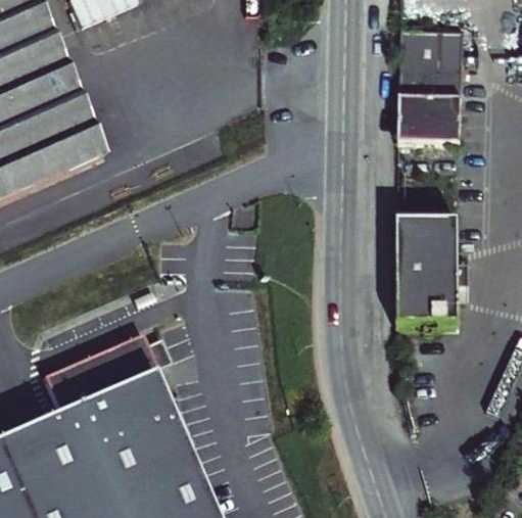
[(0,0),(0,200),(7,197),(109,154),(40,0),(0,0)]
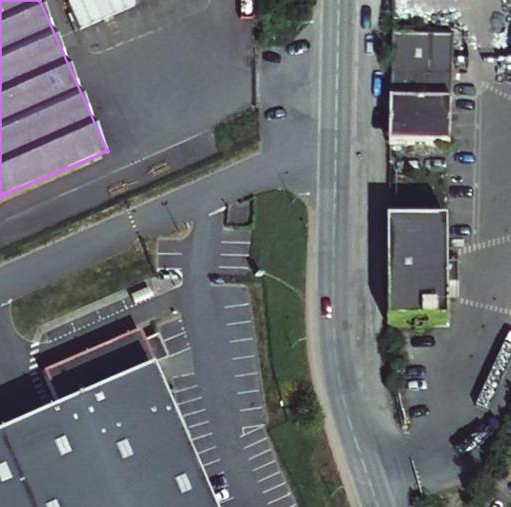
[(65,0),(75,28),(154,0),(170,0),(175,14),(206,3),(205,0),(65,0)]
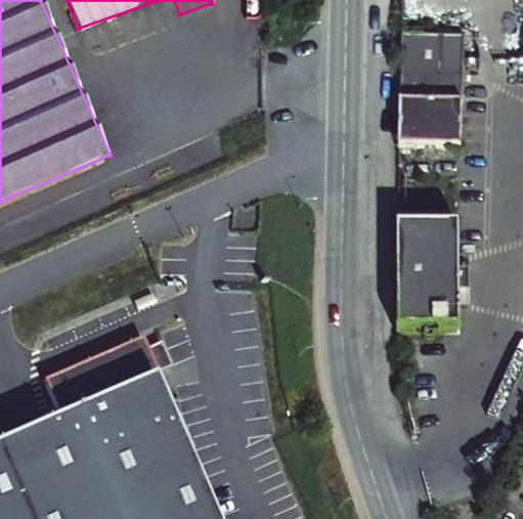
[(402,33),(400,146),(462,147),(466,34),(402,33)]
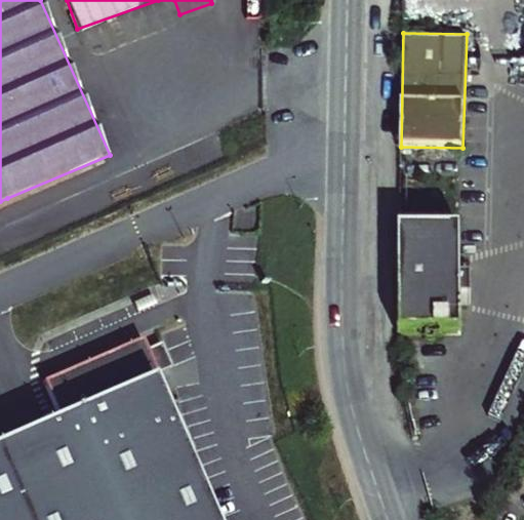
[(397,275),(396,333),(457,333),(460,229),(398,228),(397,275)]
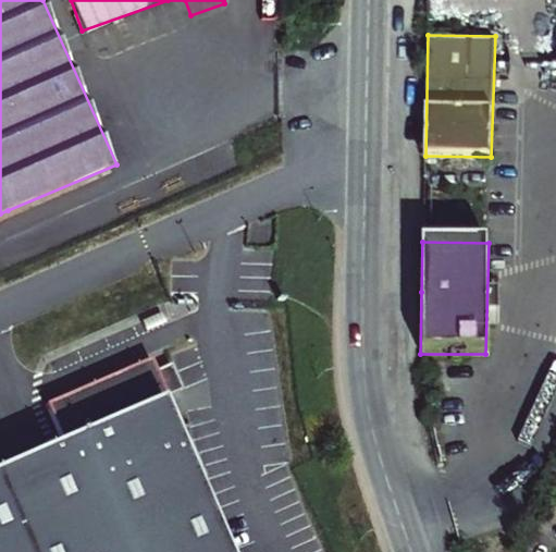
[(66,438),(0,466),(0,551),(226,551),(180,444),(185,438),(169,393),(182,384),(172,364),(158,368),(151,356),(49,399),(66,438)]
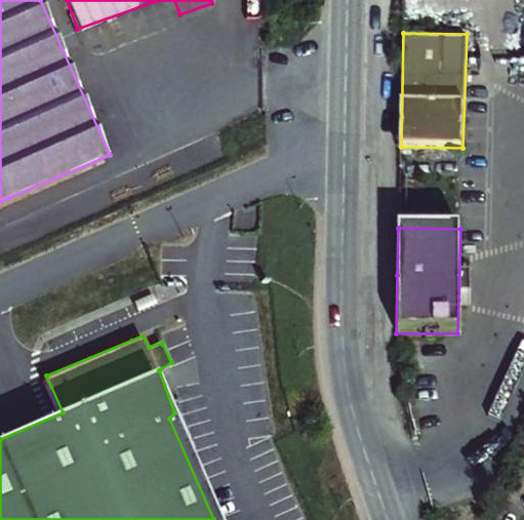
All buildings are outlined.
